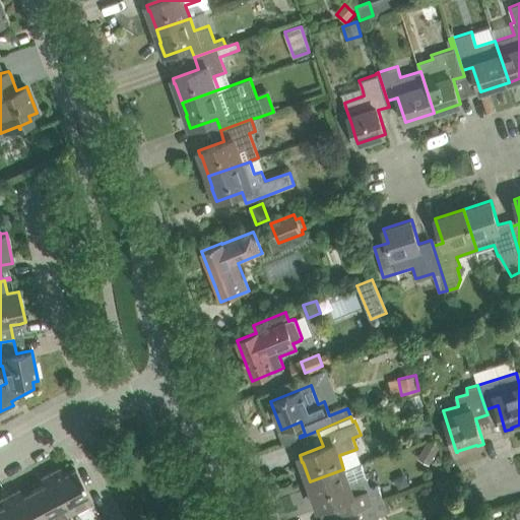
[(420,425),(420,437),(433,437),(433,426),(420,425)]
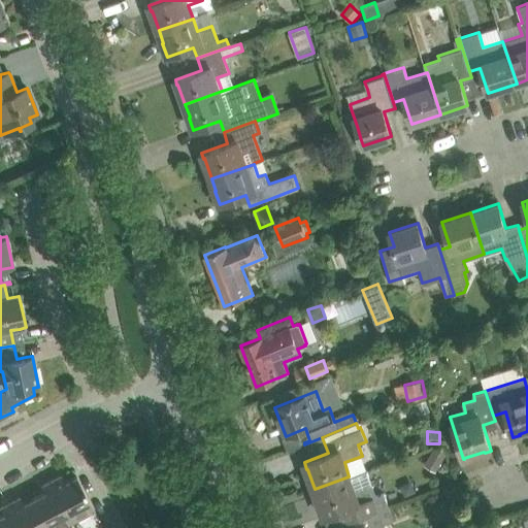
[(439,465),(446,454),(442,444),(433,447),(427,458),(439,465)]
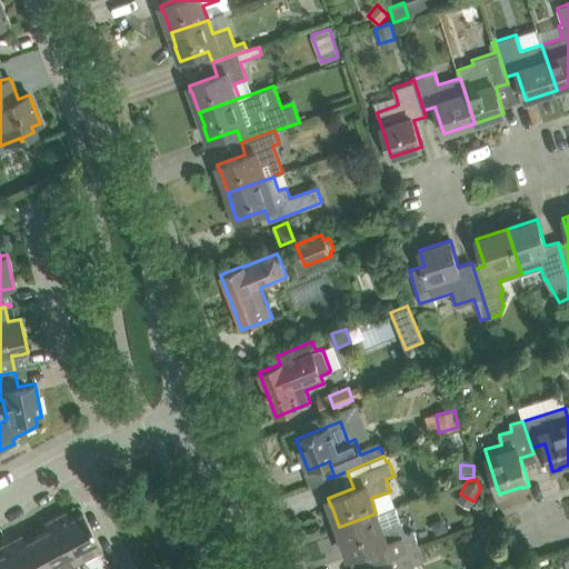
[(406,536),(401,523),(396,507),(376,513),(339,527),(347,549),(346,549),(348,557),(375,547),(379,559),(419,546),(415,532),(406,536)]
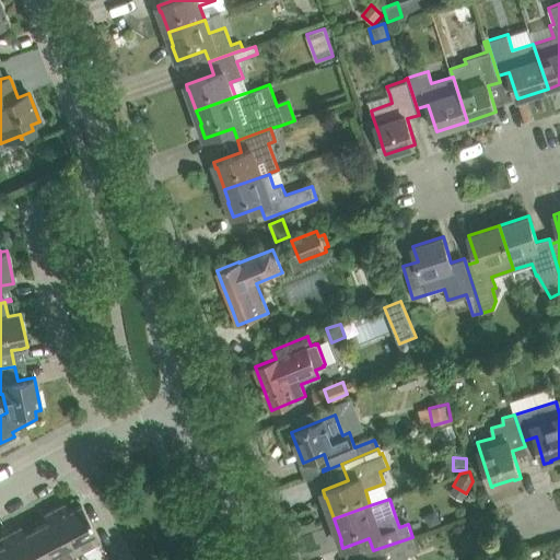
[(65,504),(55,510),(77,552),(80,550),(100,540),(80,504),(68,511),(65,504)]
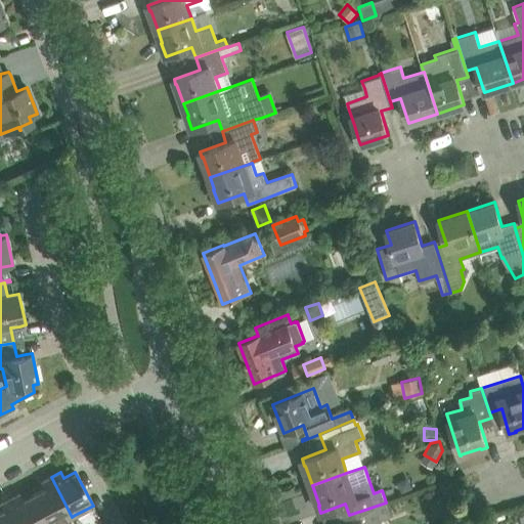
[(44,488),(33,494),(48,523),(57,523),(70,518),(72,517),(51,477),(48,478),(41,482),(44,488)]
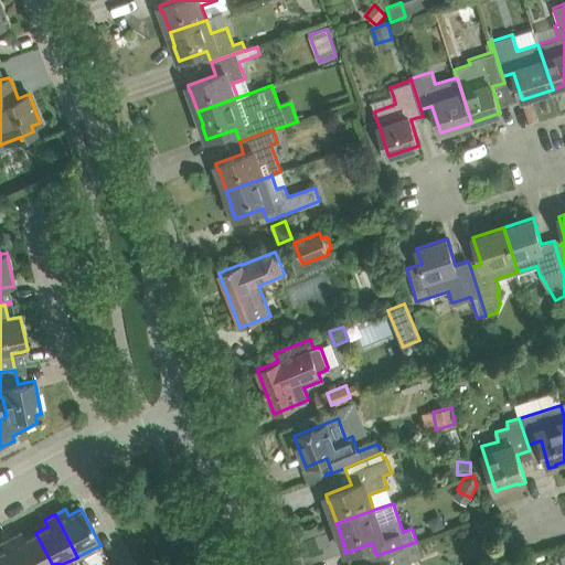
[(21,532),(10,537),(24,564),(52,564),(35,533),(31,535),(24,539),(21,532)]
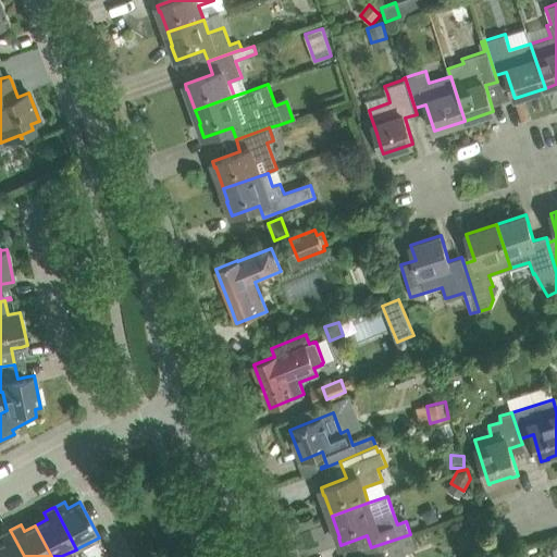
[(24,556),(10,530),(3,534),(0,535),(3,542),(0,543),(0,556),(24,556)]
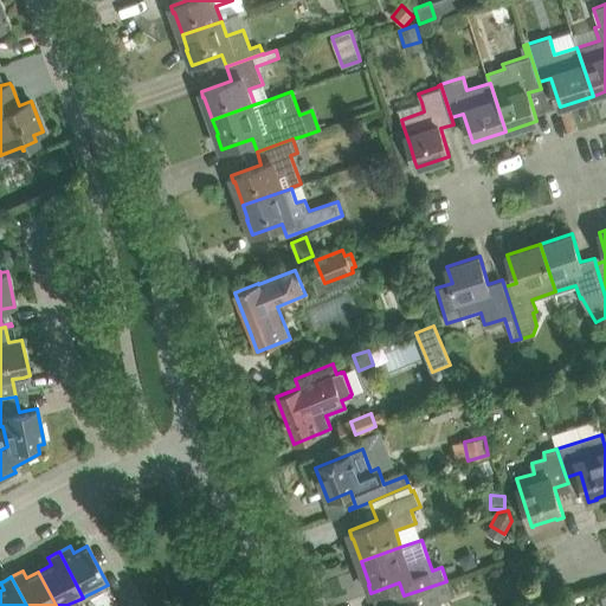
[(442,605),(436,586),(446,581),(404,595),(407,605),(442,605)]
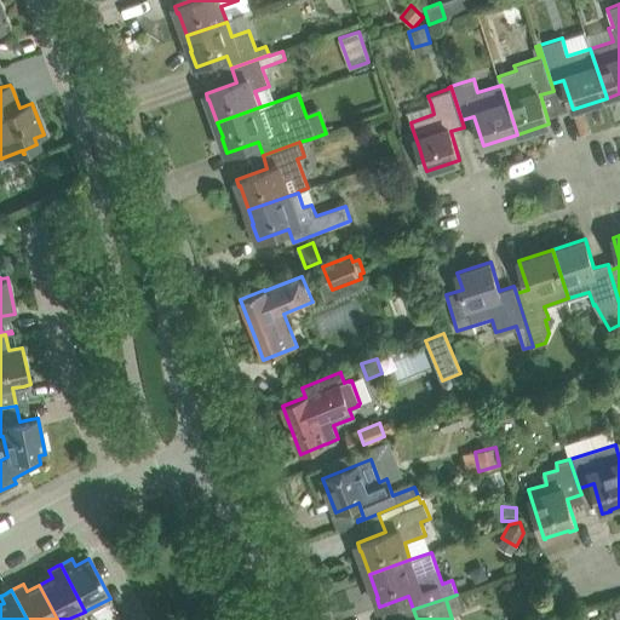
[(551,613),(554,619),(569,619),(566,608),(551,613)]
